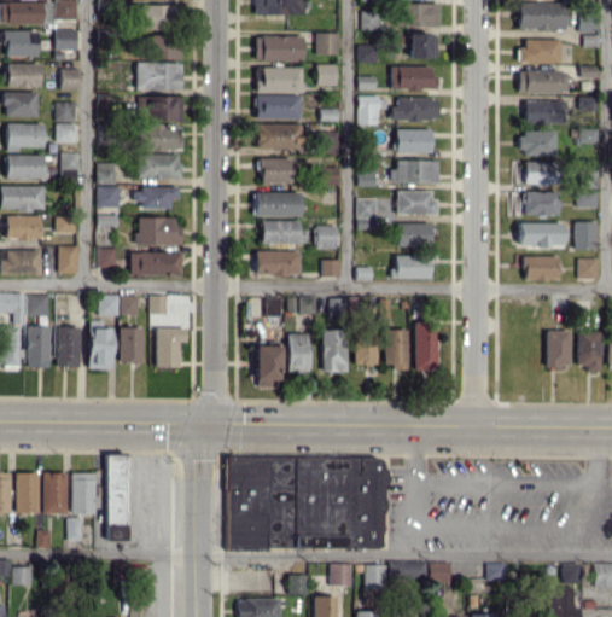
[(77,0),(56,0),(57,21),(79,19),(77,0)]
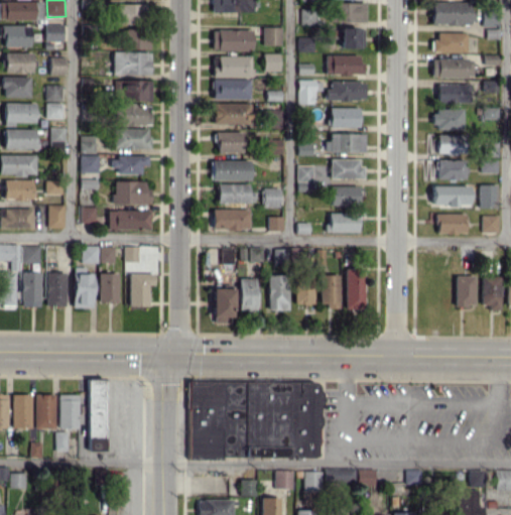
[(214,0),(215,12),(258,11),(258,1),(256,1),(256,0),(214,0)]
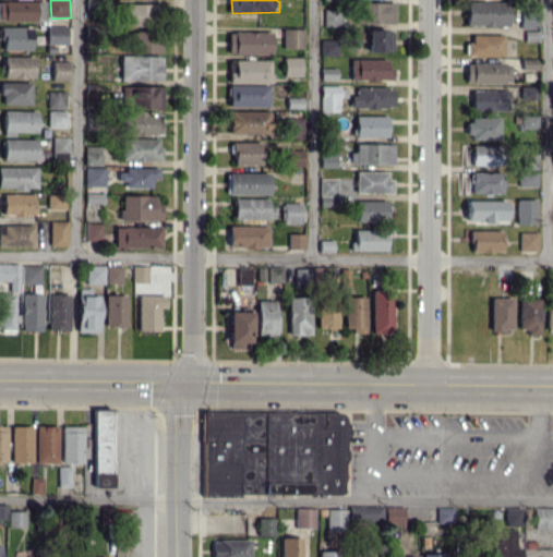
[(48,21),(48,1),(1,2),(1,22),(48,21)]
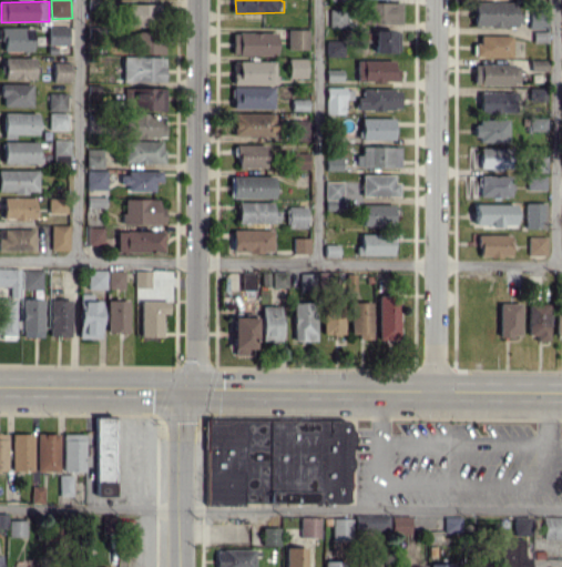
[(478,28),(520,27),(519,2),(477,3),(478,28)]
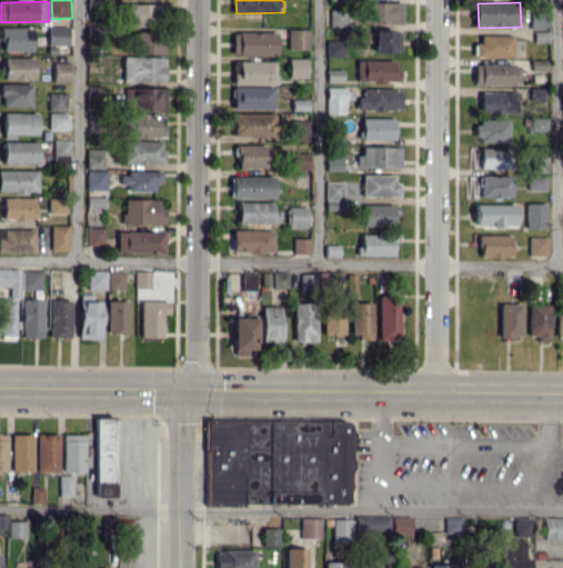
[(406,3),(370,3),(370,23),(406,23),(406,3)]
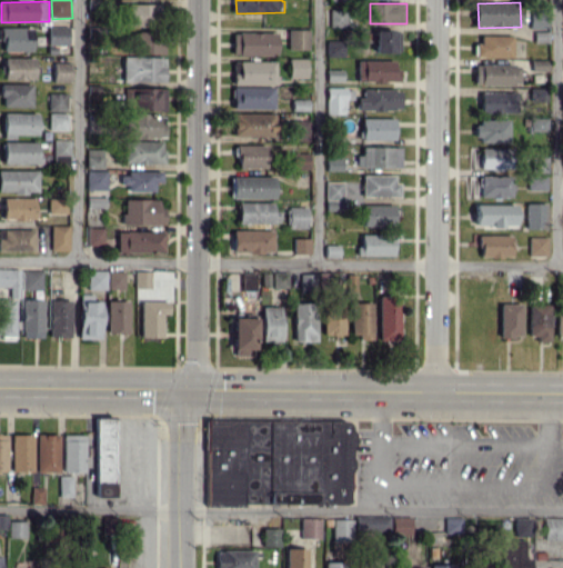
[(163,5),(131,5),(131,25),(163,25),(163,5)]
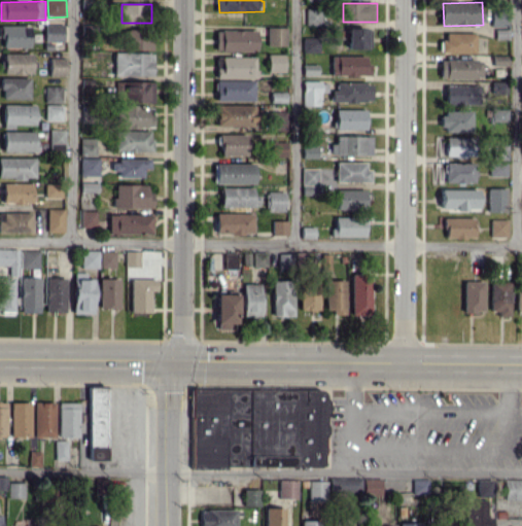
[(309,26),(325,26),(325,9),(310,9),(309,26)]
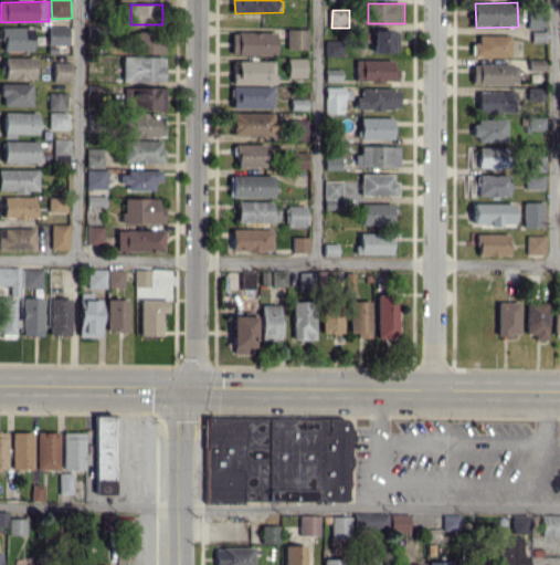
[(550,13),(531,12),(530,30),(549,30),(550,13)]
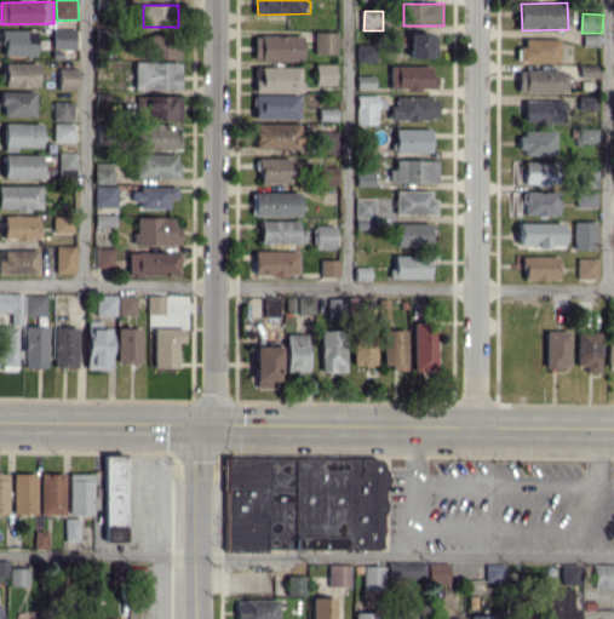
[(79,29),(56,29),(56,50),(79,50),(79,29)]
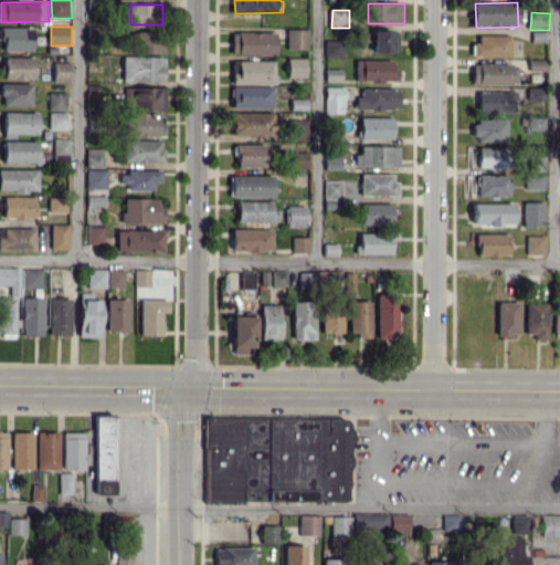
[(35,52),(35,28),(6,28),(4,51),(35,52)]
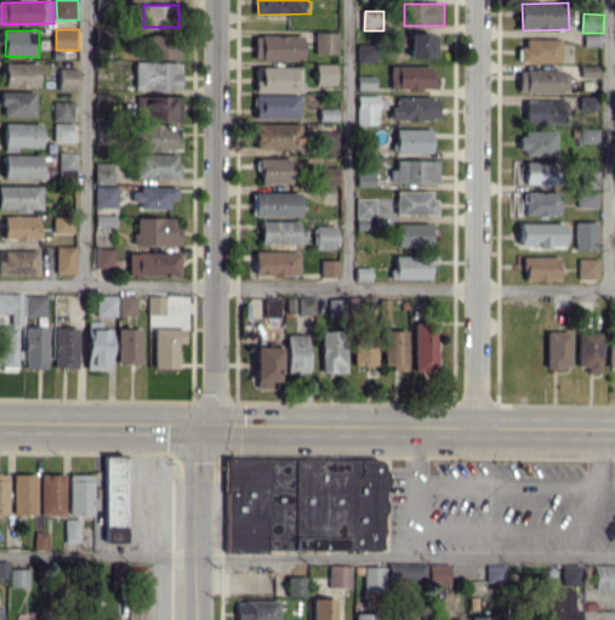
[(318,55),(341,55),(341,33),(319,33),(318,55)]
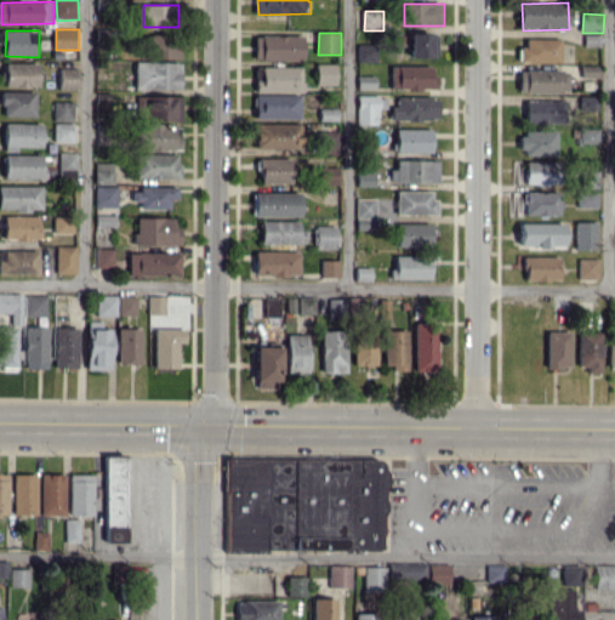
[(440,58),(442,34),(414,34),(414,58),(440,58)]
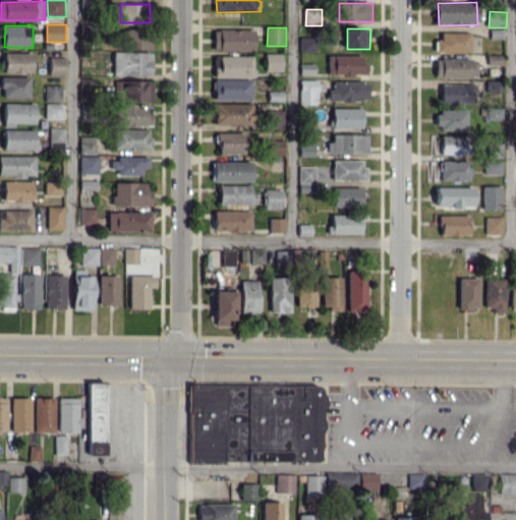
[(155,50),(154,30),(120,30),(121,50),(155,50)]
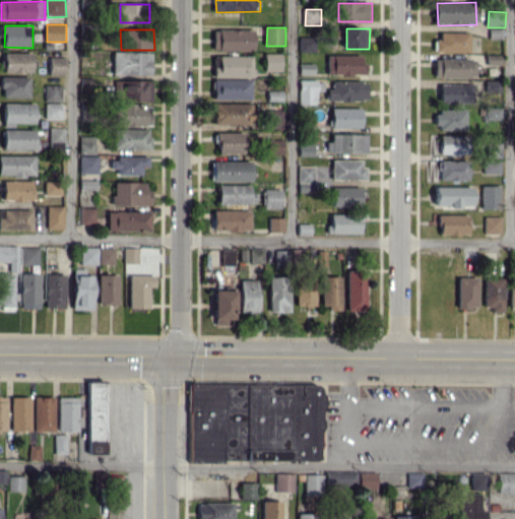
[(256,51),(256,29),(215,30),(216,52),(256,51)]
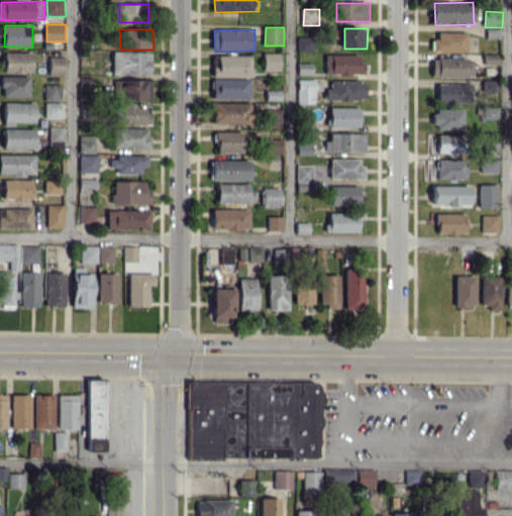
[(437,53),(470,53),(470,33),(437,32),(437,53)]
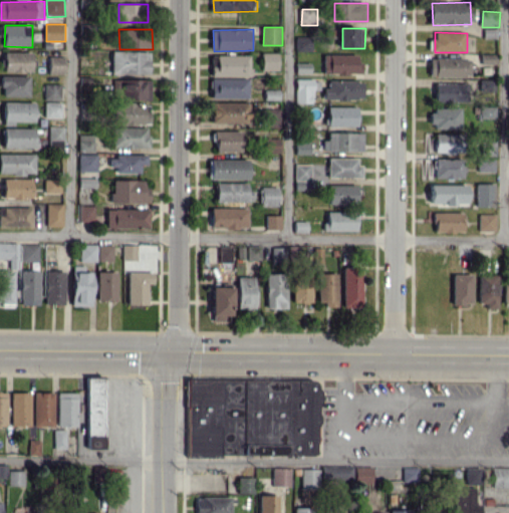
[(315,51),(314,37),(298,37),(299,52),(315,51)]
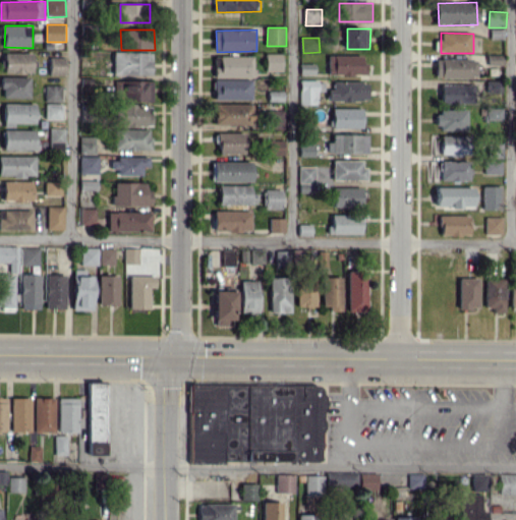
[(35,53),(7,53),(7,73),(35,74),(35,53)]
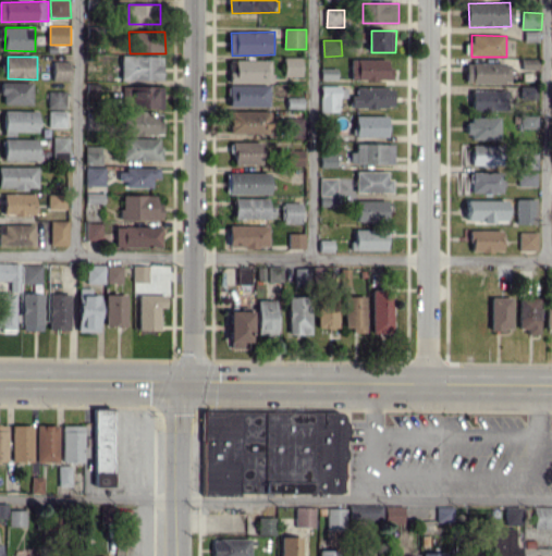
[(305,76),(305,58),(286,58),(286,76),(305,76)]
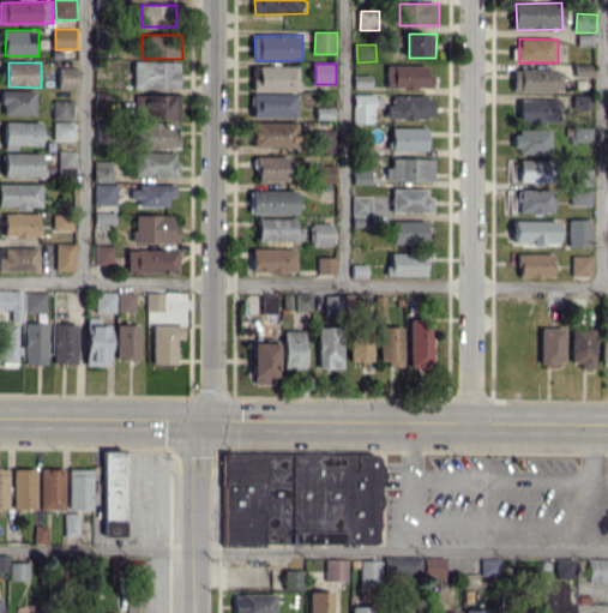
[(302,67),(256,66),(256,91),(302,92),(302,67)]
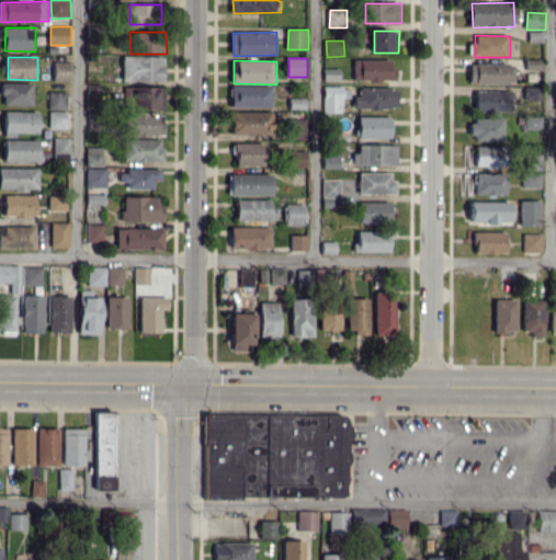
[(356,81),(398,82),(398,69),(394,69),(394,60),(356,60),(356,81)]
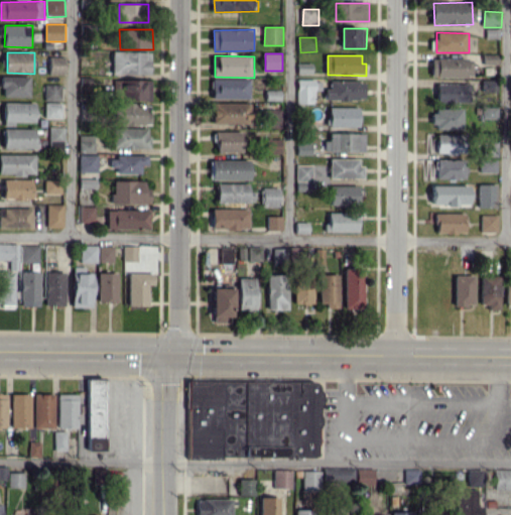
[(68,75),(68,57),(51,57),(51,75),(68,75)]
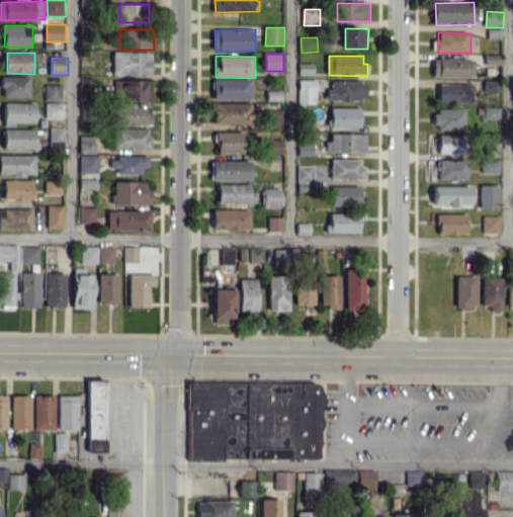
[(478,79),(478,60),(436,59),(436,78),(478,79)]
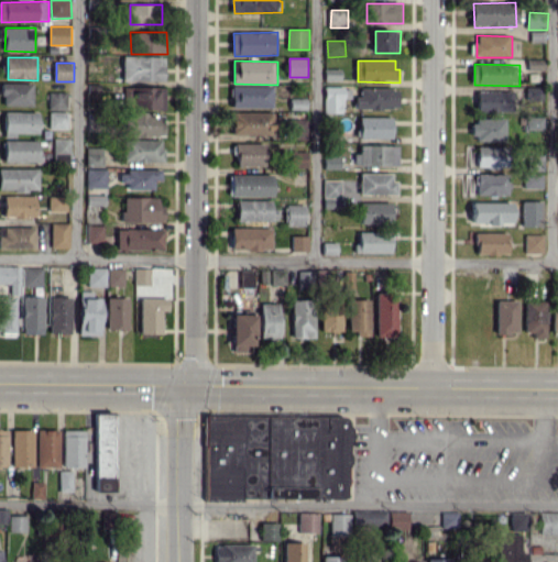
[(35,107),(35,84),(6,83),(4,106),(35,107)]
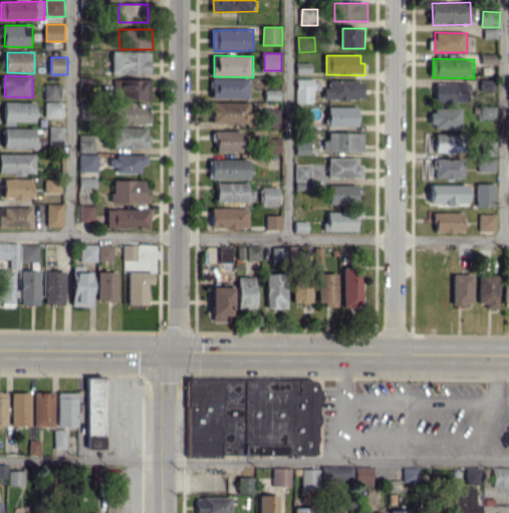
[(250,79),(214,78),(214,98),(250,98),(250,79)]
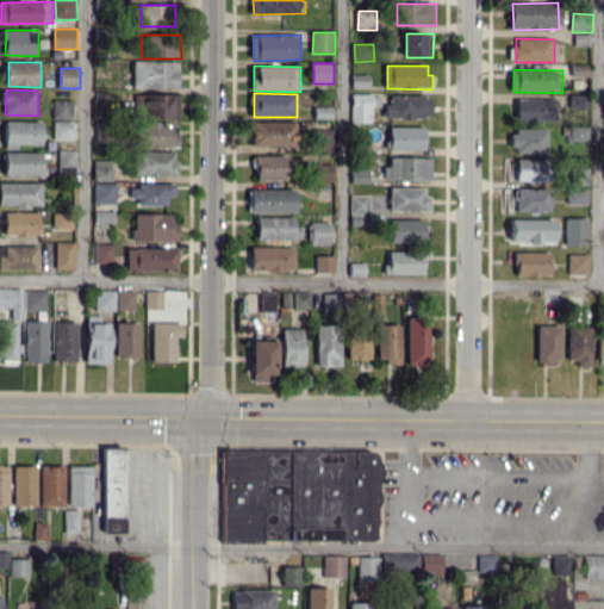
[(142,119),(182,120),(182,97),(142,95),(142,119)]
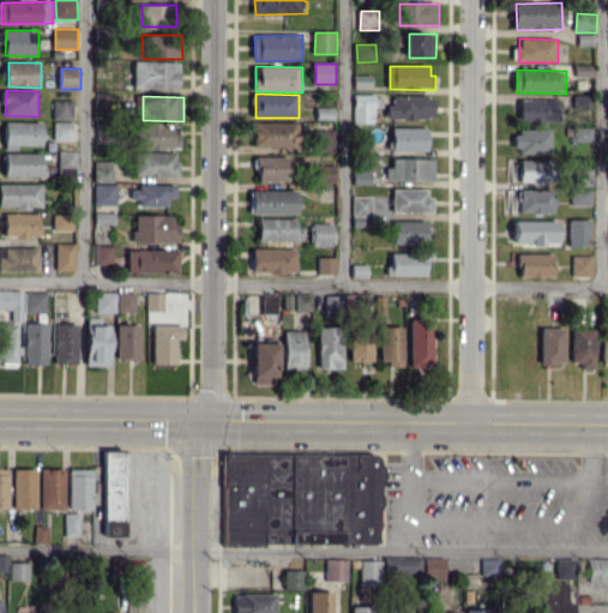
[(435,120),(437,97),(392,96),(392,119),(435,120)]
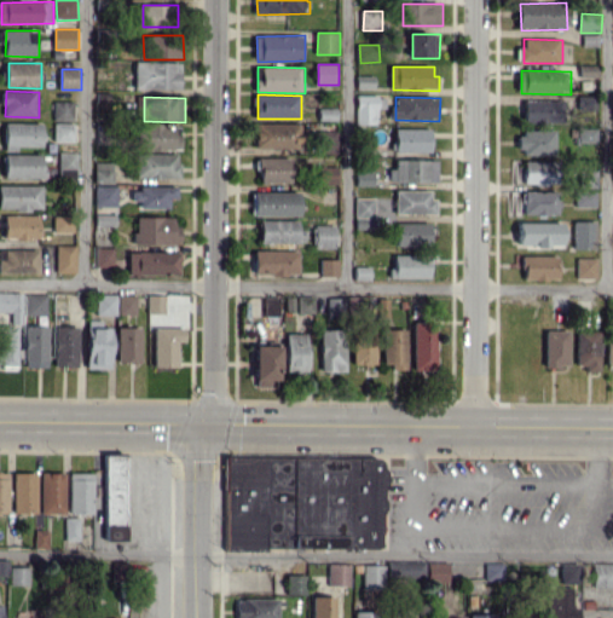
[(562,122),(561,100),(528,102),(528,123),(562,122)]
